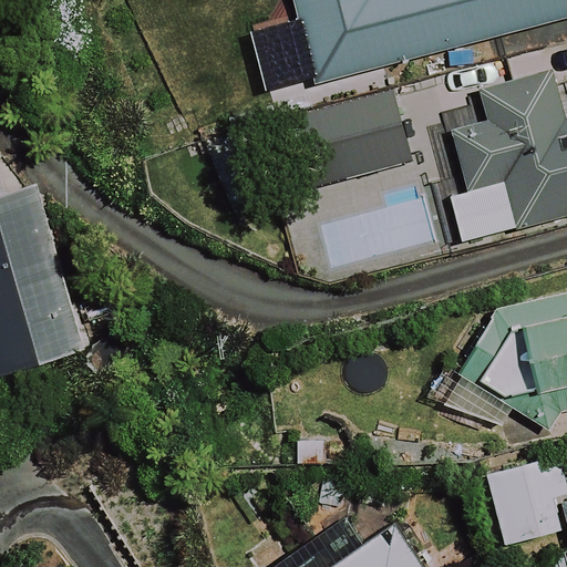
[(566,0),(290,0),(313,86),(566,21),(566,0)]
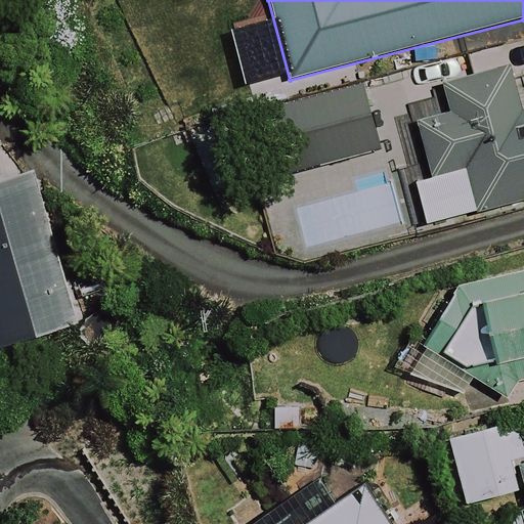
[(511,63),(443,81),(451,115),(423,122),(436,176),(413,182),(425,227),(523,203),(523,99),(520,100),(511,63)]
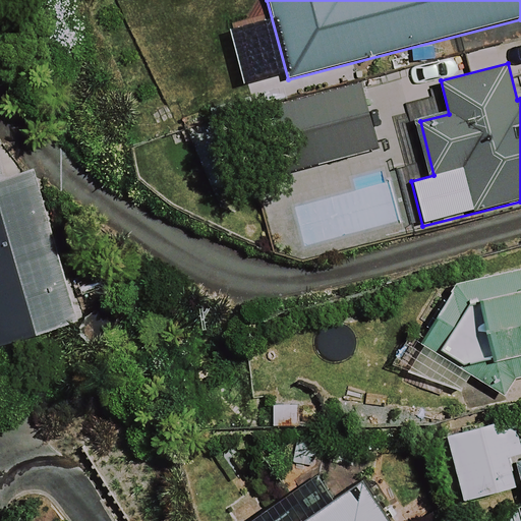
[(377,151),(358,87),(251,116),(269,181),(377,151)]
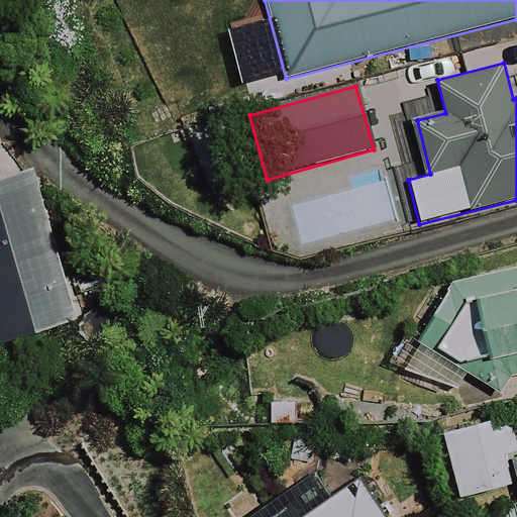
[(0,353),(78,333),(33,169),(25,171),(0,147),(0,353)]
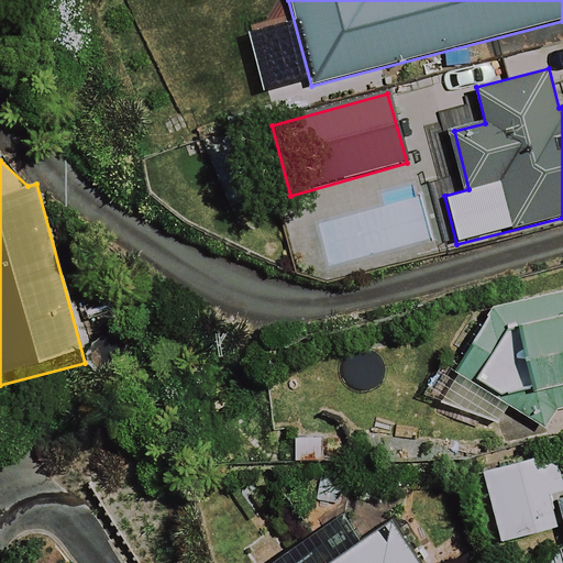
[(420,395),(487,430),(507,394),(508,395),(562,382),(562,294),(496,309),(449,359),(441,354),(420,395)]
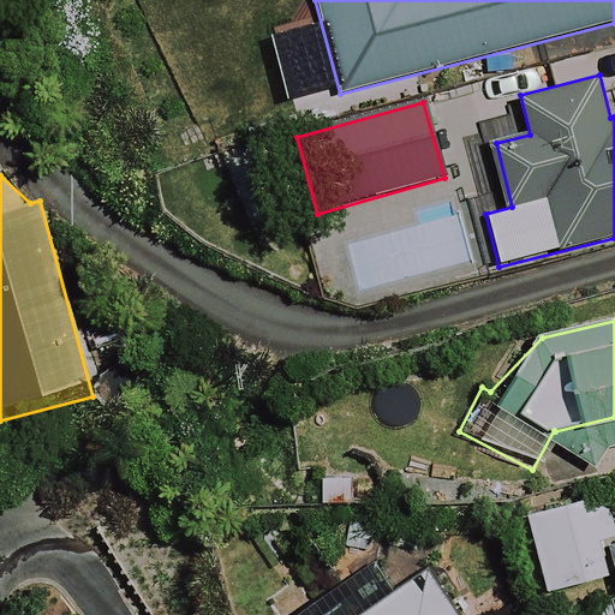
[(614,519),(611,520),(605,496),(527,515),(547,593),(614,575),(614,519)]
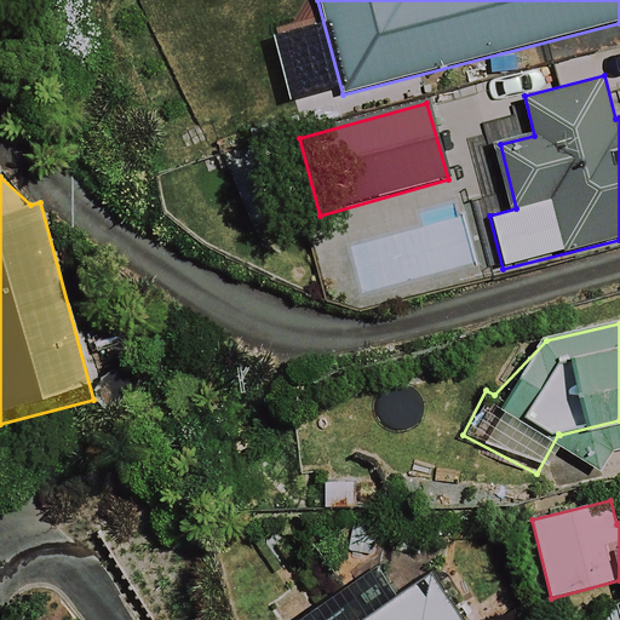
[(458,619),(428,577),(362,619),(458,619)]
